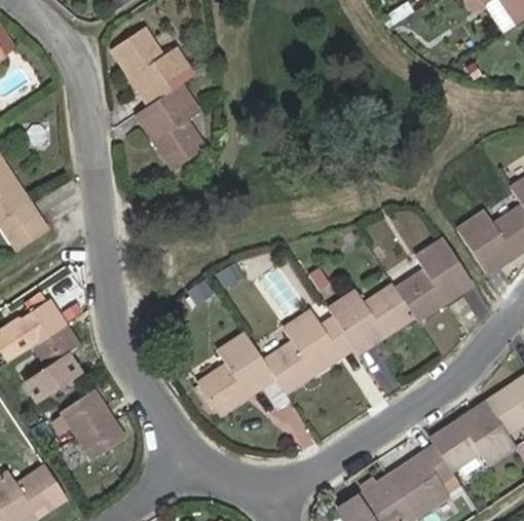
[(523,14),(523,0),(483,0),(485,2),(488,0),(500,0),(514,19),(516,22),(523,14)]
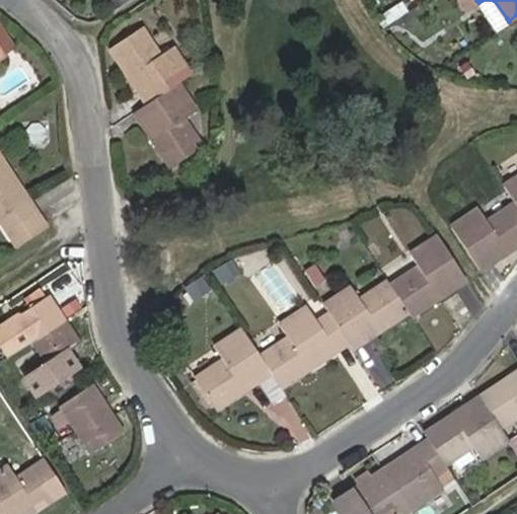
[(482,0),(478,2),(495,27),(507,18),(494,0),(482,0)]
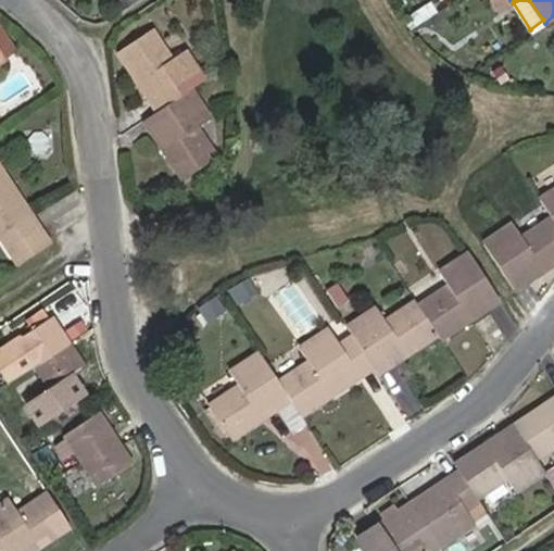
[(0,48),(4,55),(15,48),(0,23),(0,48)]
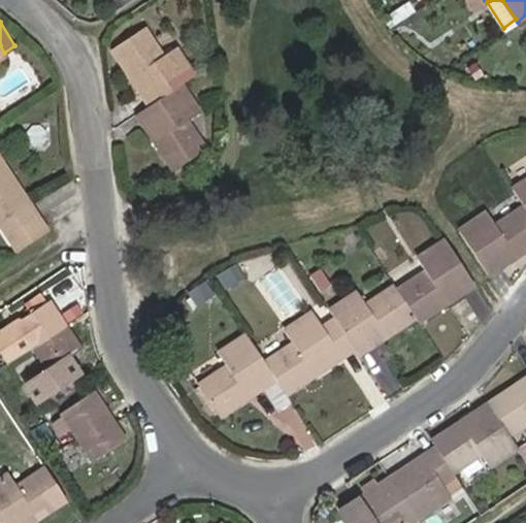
[(181,80),(194,72),(174,43),(162,53),(143,24),(110,45),(148,103),(181,80)]
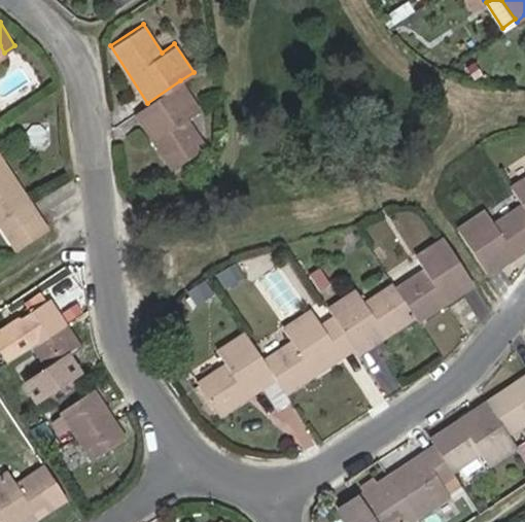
[(172,167),(205,145),(186,116),(199,108),(180,80),(147,103),(135,110),(172,167)]
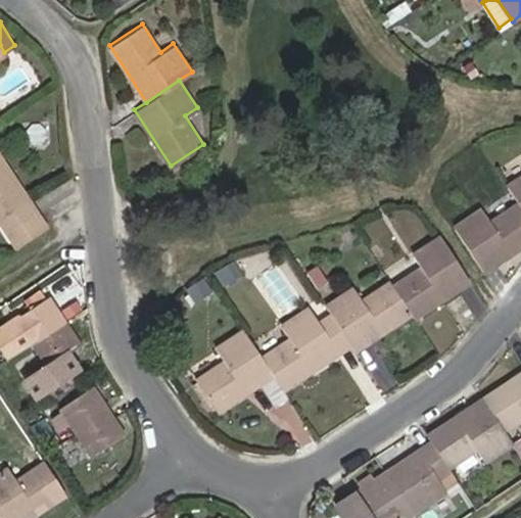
[(18,220),(34,209),(0,157),(0,221),(16,245),(30,237),(18,220)]
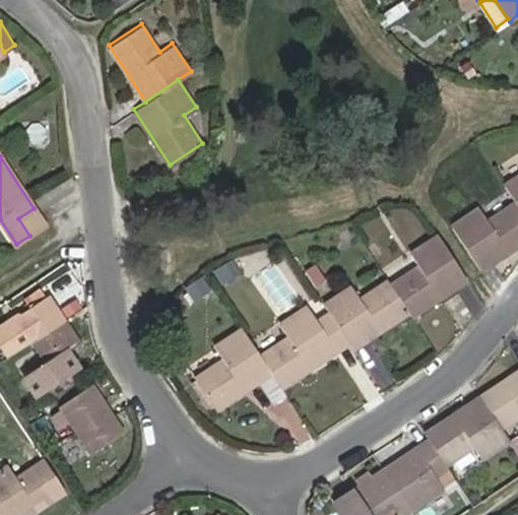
[(517,207),(517,174),(503,184),(513,200),(517,207)]
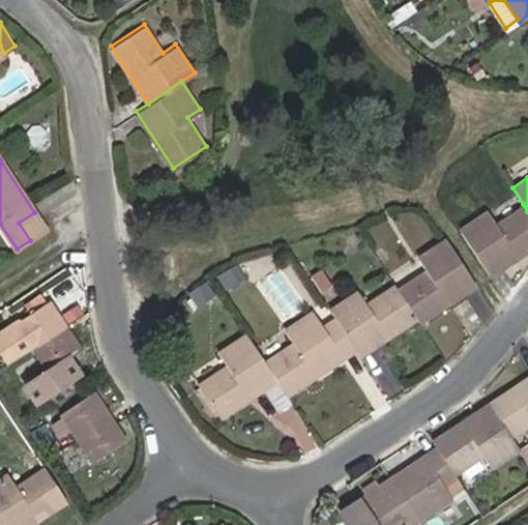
[(462,232),(489,273),(527,248),(527,211),(523,204),(495,223),(488,211),(460,229),(462,232)]
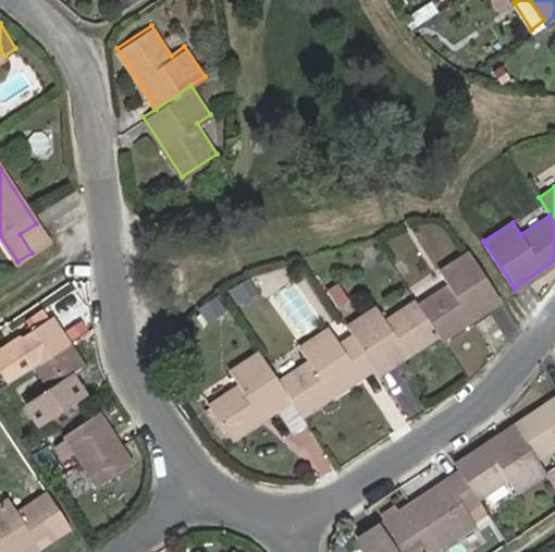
[(32,253),(48,241),(36,223),(20,234),(32,253)]
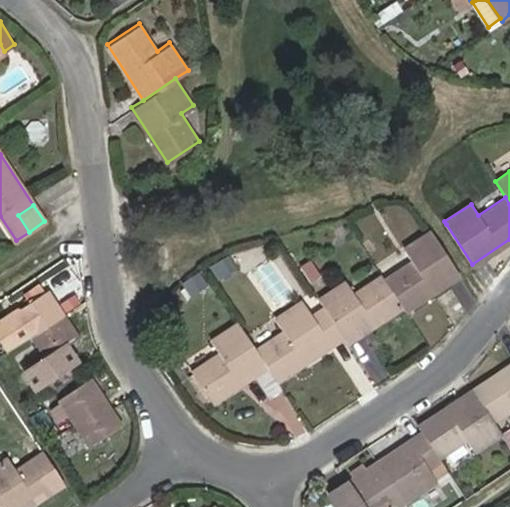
[(404,309),(458,274),(430,231),(403,249),(411,261),(384,279),(401,306),(404,309)]
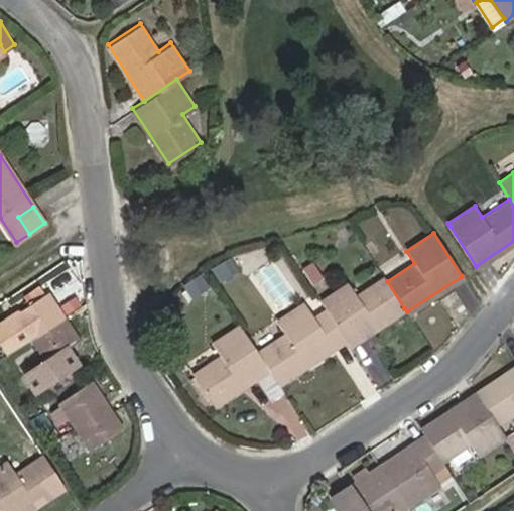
[(370,255),(379,248),(371,236),(362,242),(370,255)]
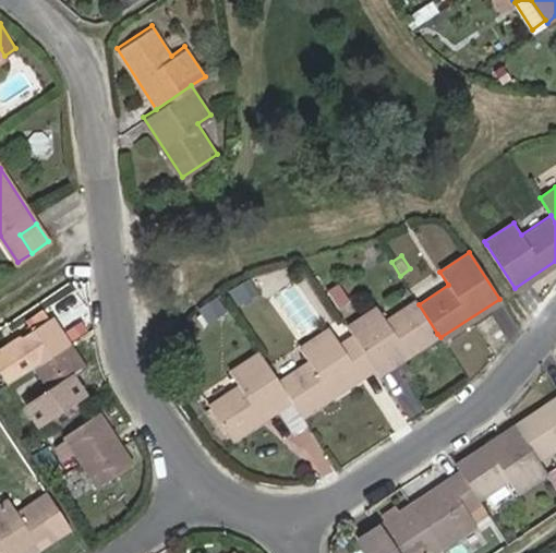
[(241,302),(260,290),(250,275),(232,288),(241,302)]
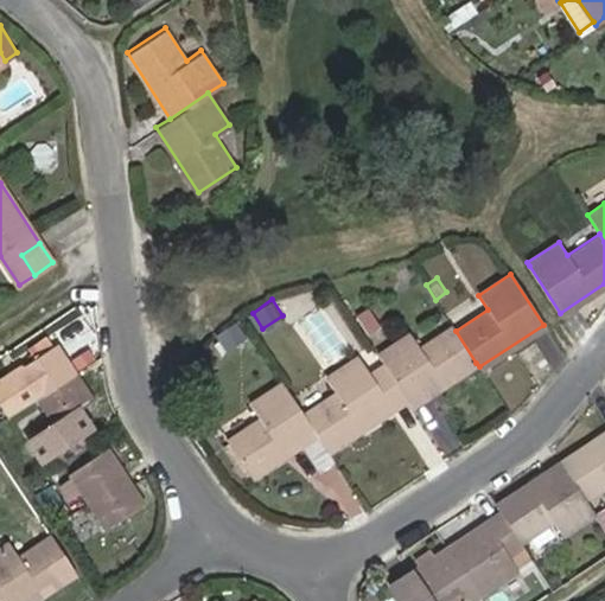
[(367,336),(381,326),(367,305),(354,314),(367,336)]
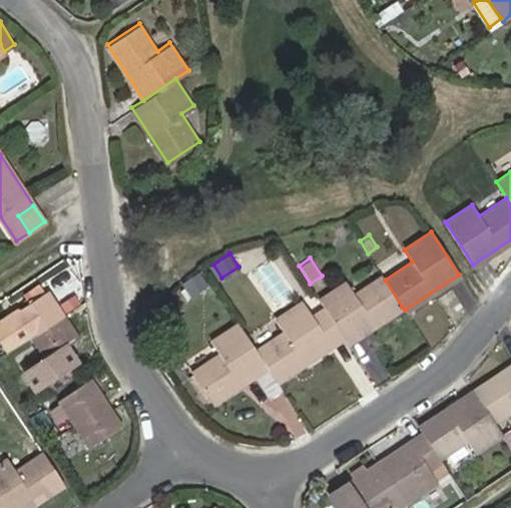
[(345,338),(348,342),(402,307),(385,280),(382,275),(353,294),(346,282),(320,299),(325,307),(345,338)]
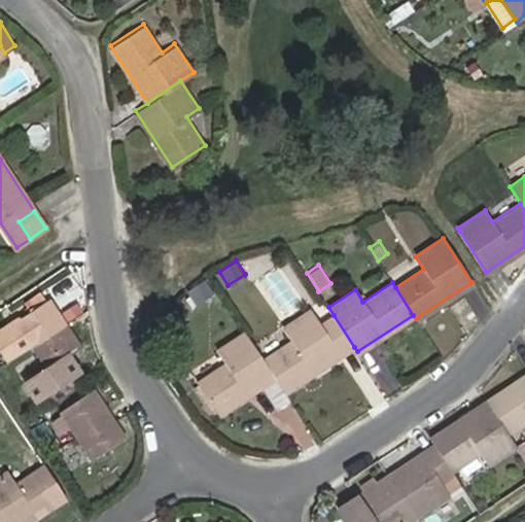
[(33,305),(13,318),(31,344),(59,325),(55,319),(60,315),(46,296),(43,298),(39,290),(27,298),(33,305)]
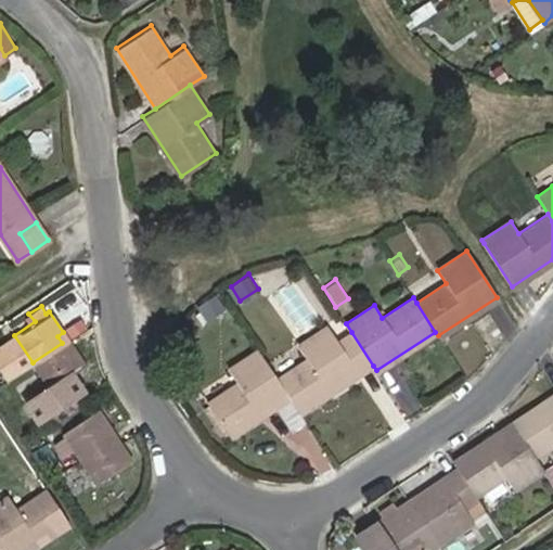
[(288,396),(299,413),(373,366),(351,332),(337,342),(328,325),(297,345),(307,358),(277,378),(288,396)]
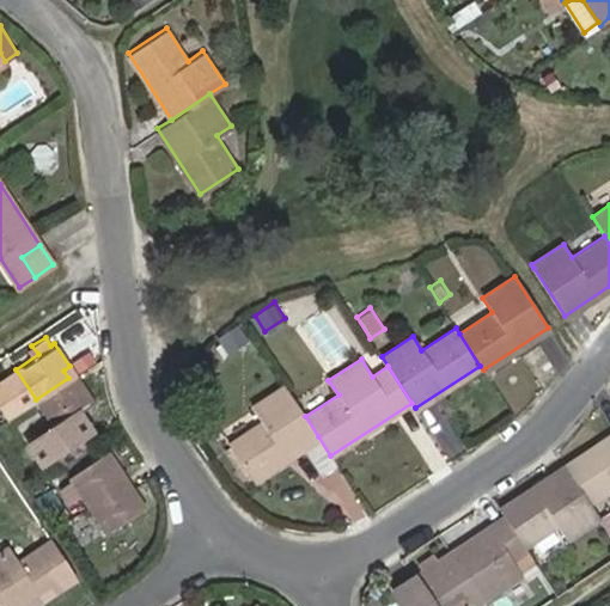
[(73,374),(74,373),(69,366),(63,371),(68,378),(73,374)]
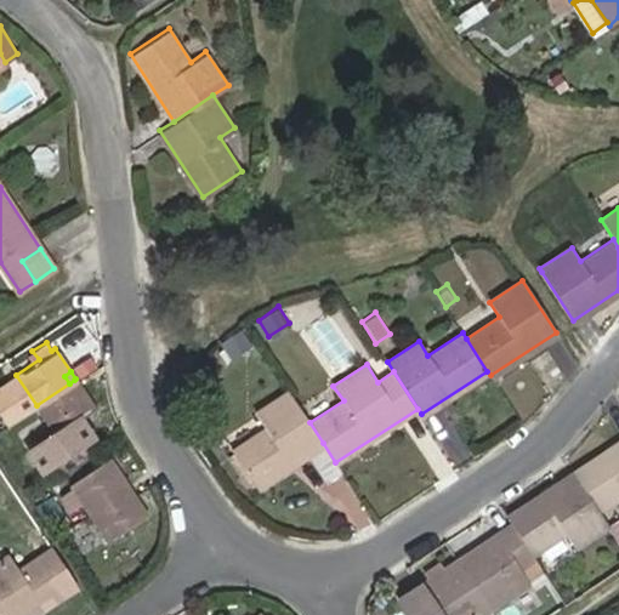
[(80,389),(74,380),(69,383),(75,393),(80,389)]
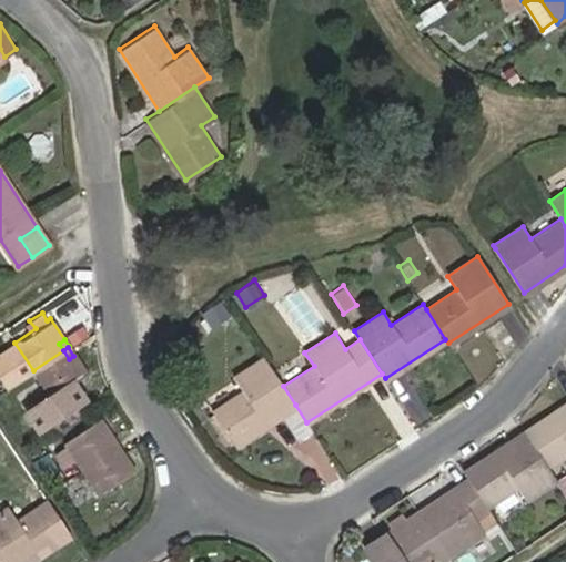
[(38,430),(86,399),(72,379),(84,371),(74,355),(73,356),(69,359),(63,350),(33,370),(50,395),(26,412),(38,430)]
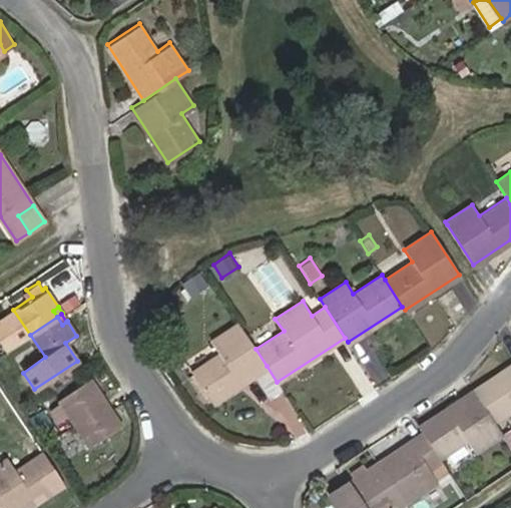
[(211,402),(267,366),(256,349),(238,323),(209,341),(218,354),(191,371),(211,402)]
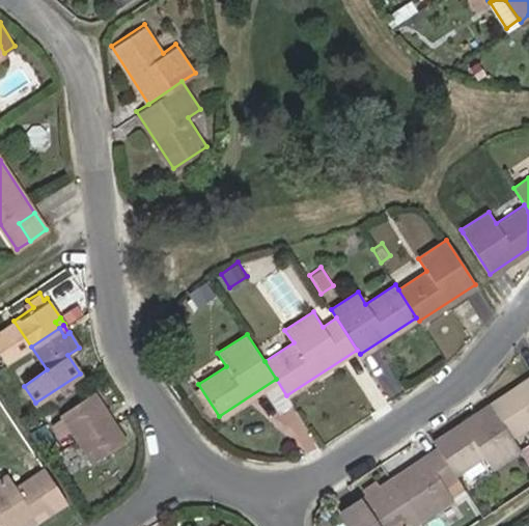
[(528,377),(490,404),(510,436),(528,423),(528,377)]
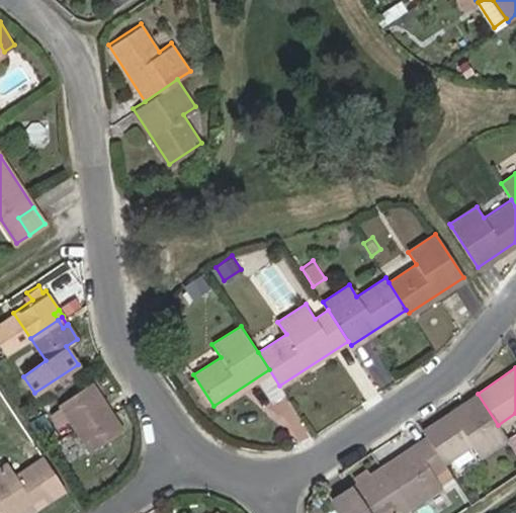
[(59,401),(76,426),(106,405),(89,379),(59,401)]
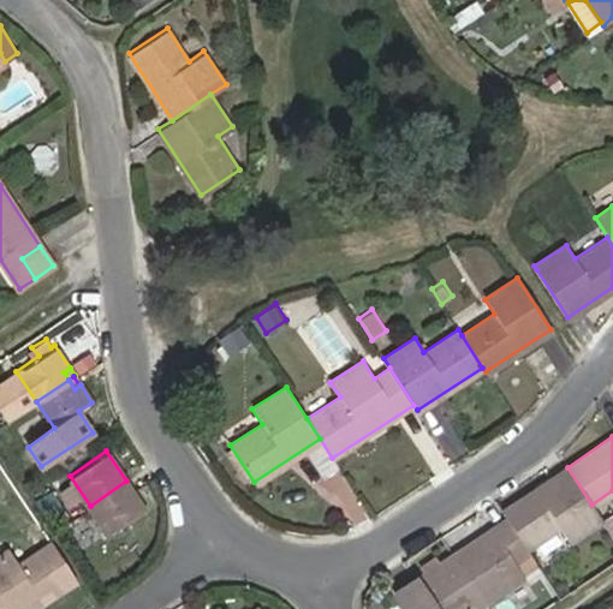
[(570,541),(601,519),(591,505),(567,467),(501,511),(507,518),(527,548),(560,525),(570,541)]
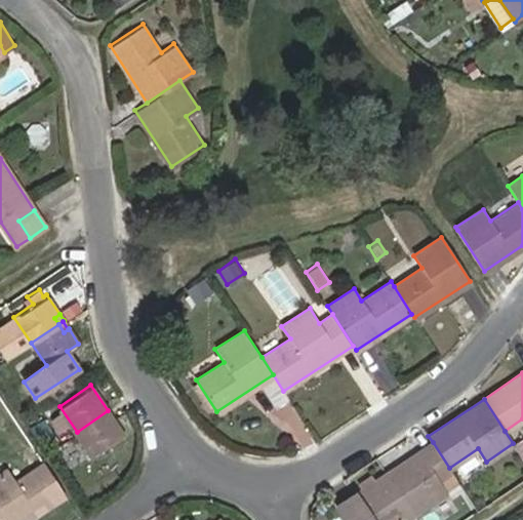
[(77,432),(92,454),(123,434),(108,410),(77,432)]
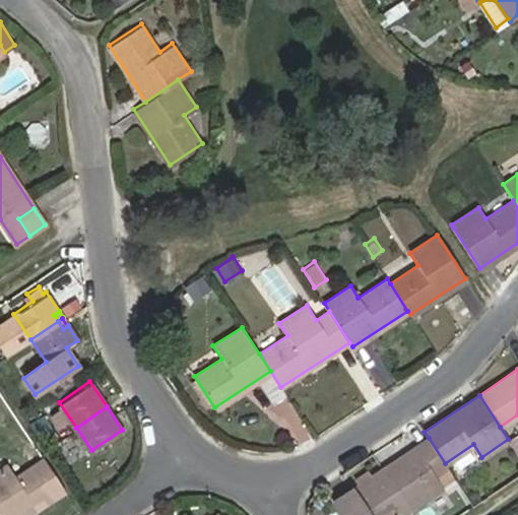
[(409,508),(442,487),(435,475),(447,467),(445,463),(429,438),(383,468),(409,508)]
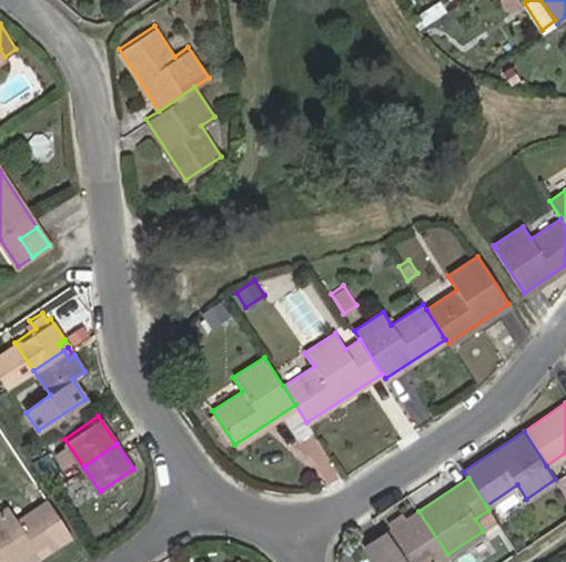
[(8,507),(0,512),(0,560),(1,561),(30,561),(71,535),(48,500),(17,520),(8,507)]
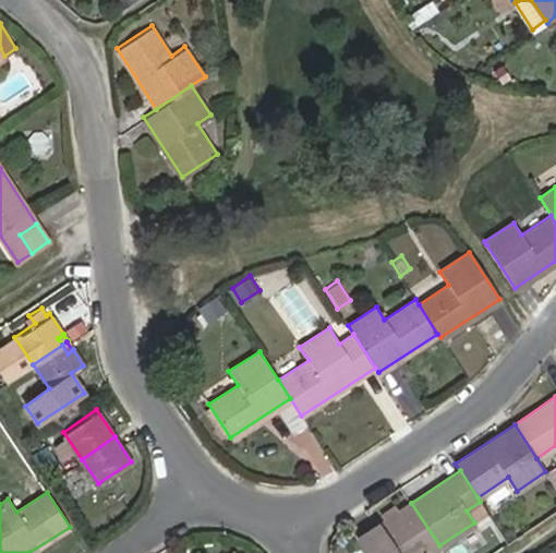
[(427,552),(439,545),(411,503),(363,533),(375,552),(427,552)]
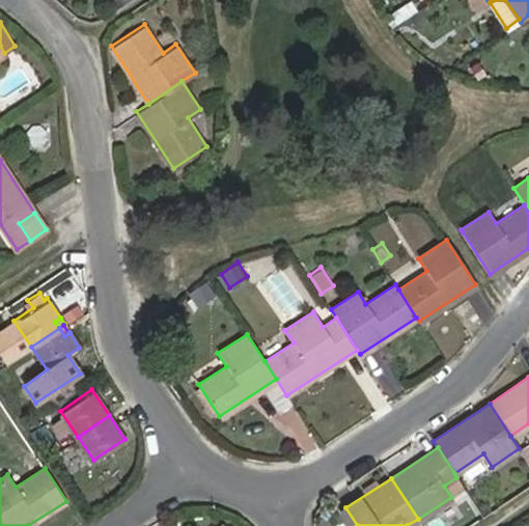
[(351,525),(357,525),(345,507),(341,510),(351,525)]
